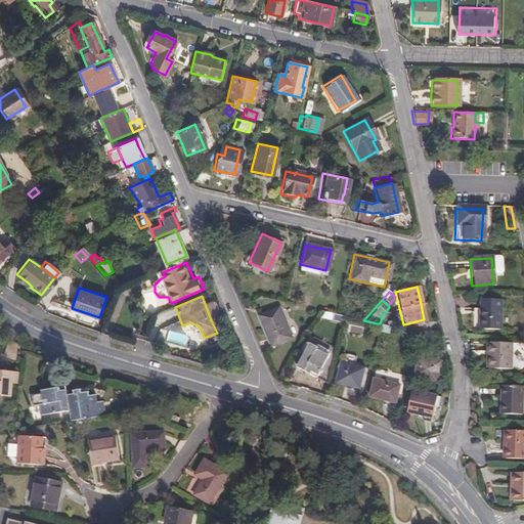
[(498,329),(499,301),(478,300),(478,309),(472,309),(471,319),(471,329),(498,329)]
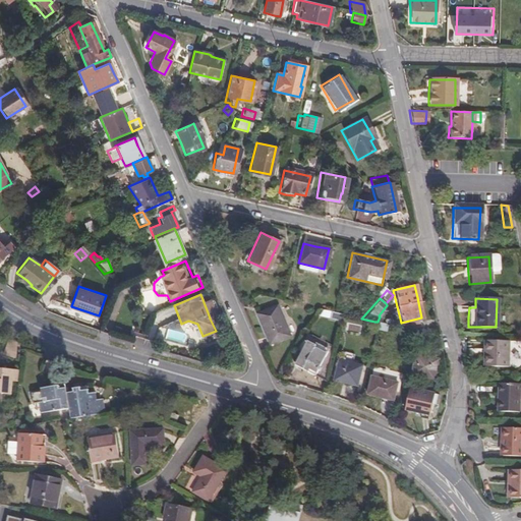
[(210,300),(204,302),(208,312),(214,310),(210,300)]
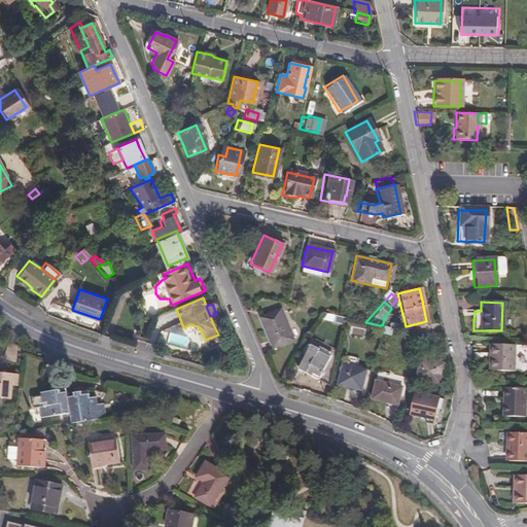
[(269,348),(289,339),(276,308),(255,317),(261,331),(269,348)]
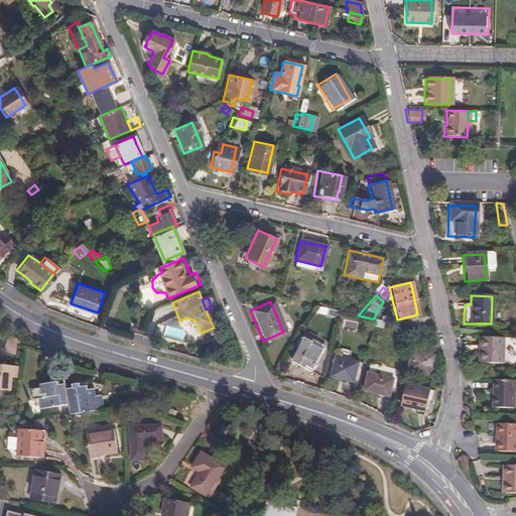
[(315,306),(311,313),(334,319),(336,310),(315,306)]
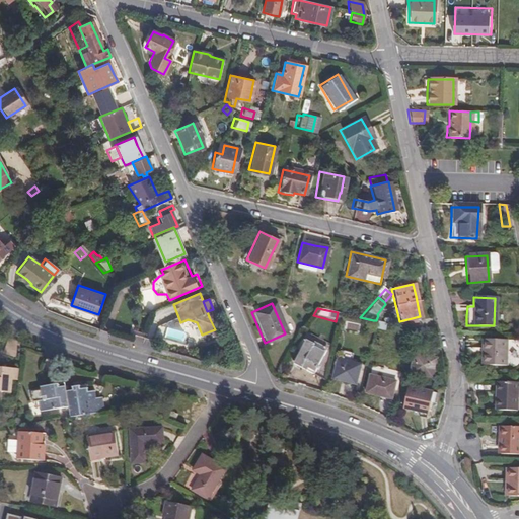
[(373,320),(371,328),(380,330),(381,322),(376,320),(373,320)]
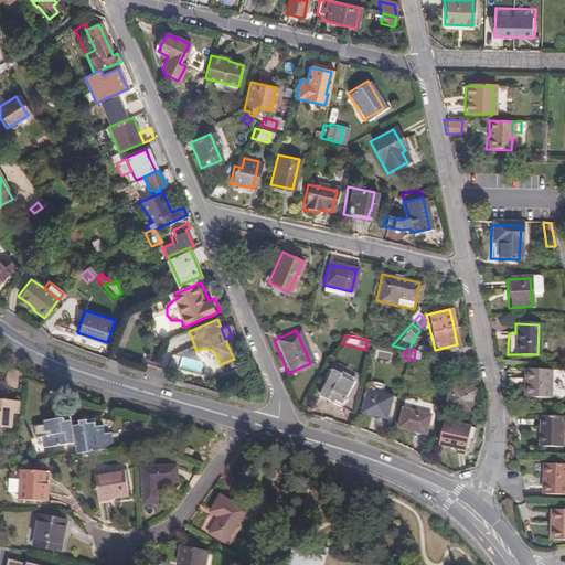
[(234,359),(220,364),(223,372),(237,366),(234,359)]
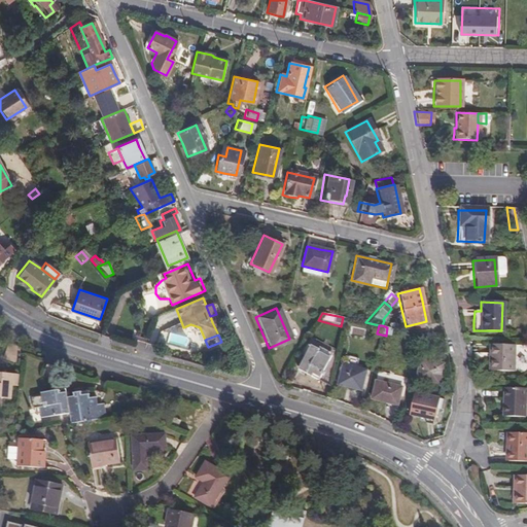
[(511,371),(512,344),(488,343),(487,351),(491,352),(490,359),(490,369),(511,371)]
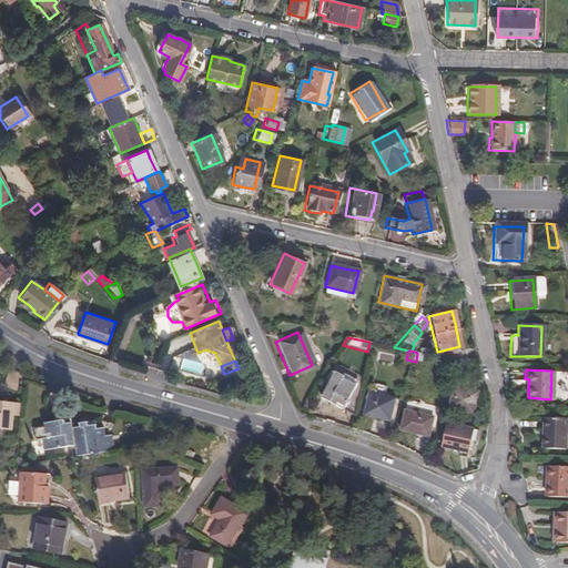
[(13,391),(19,375),(7,371),(1,386),(13,391)]
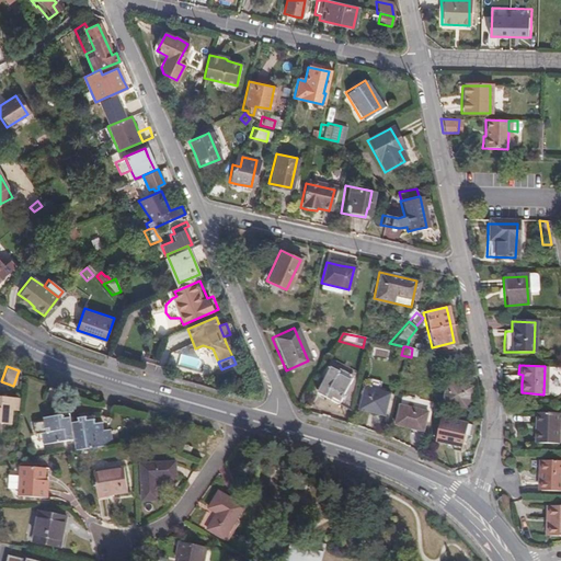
[(333,402),(347,410),(354,381),(328,367),(315,392),(333,402)]
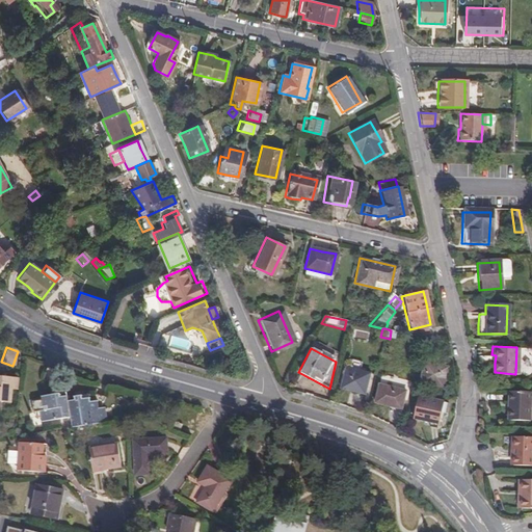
[(442,388),(447,367),(422,362),(418,382),(442,388)]
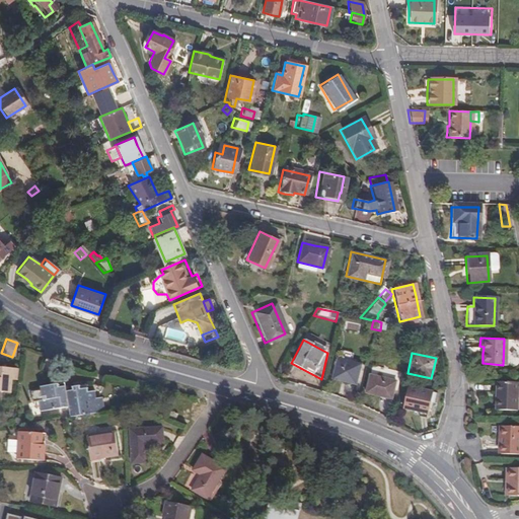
[(343,380),(353,383),(357,363),(334,358),(328,377),(343,380)]
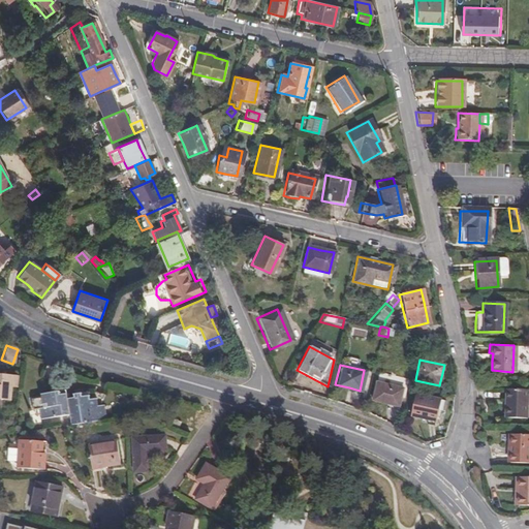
[(9,389),(16,389),(17,376),(0,374),(0,400),(8,401),(9,389)]
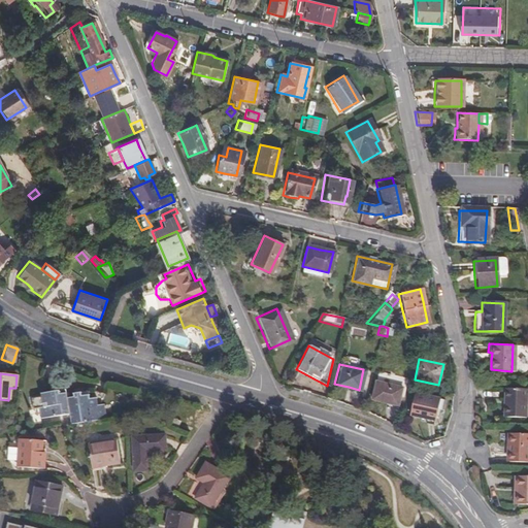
[(44,395),(45,393),(50,381),(44,380),(39,378),(35,392),(39,394),(44,395)]
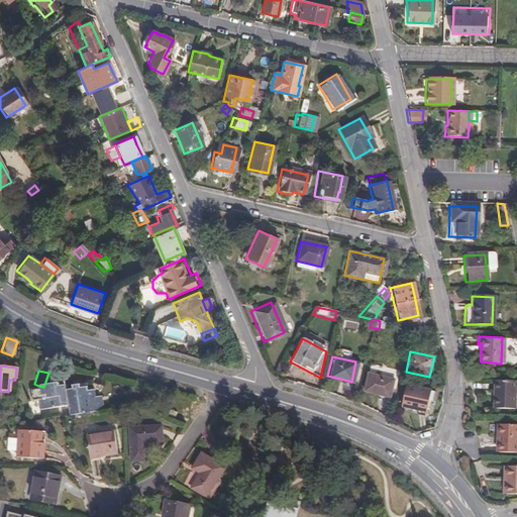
[(389,389),(391,380),(366,374),(362,391),(376,394),(387,397),(389,389)]
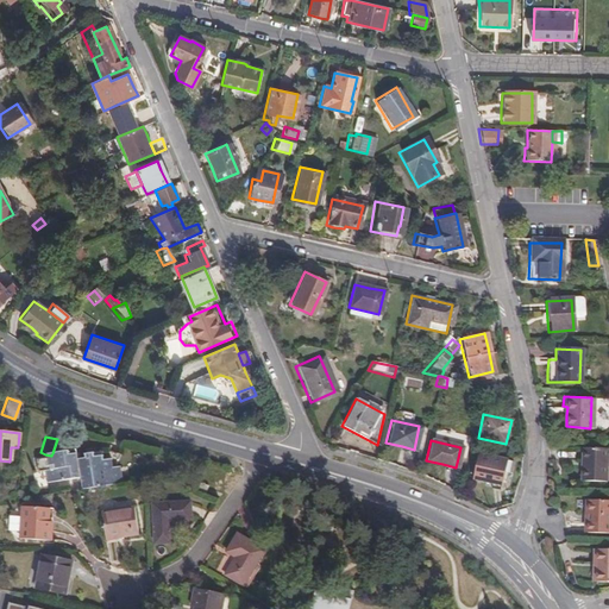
[(600,482),(602,449),(582,447),(581,462),(585,462),(584,471),(584,481),(600,482)]
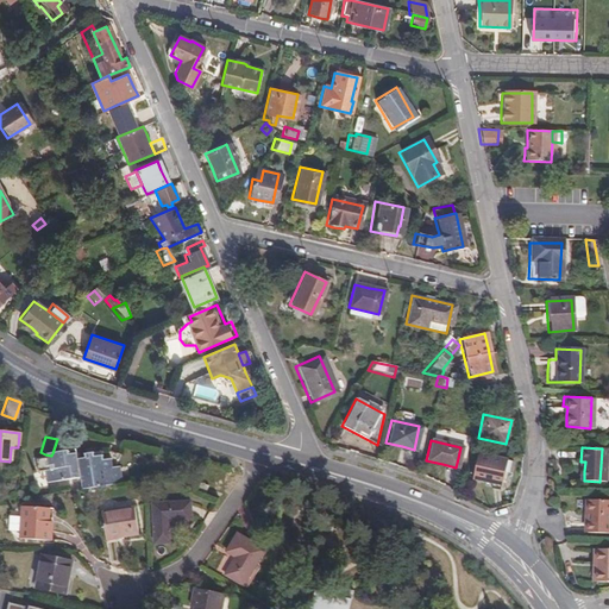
[(74,453),(74,450),(52,453),(51,456),(45,454),(45,458),(50,457),(50,459),(64,457),(64,454),(74,453)]
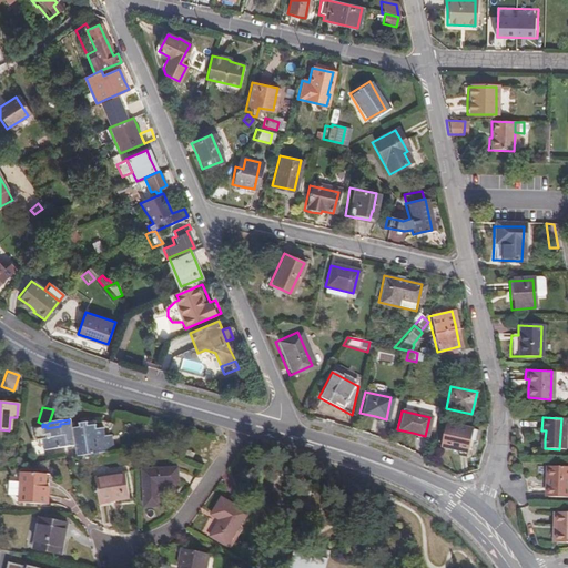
[(73,445),(75,456),(113,449),(110,435),(109,434),(110,423),(104,422),(99,419),(98,424),(93,424),(85,426),(84,427),(78,428),(77,426),(70,427),(73,445)]
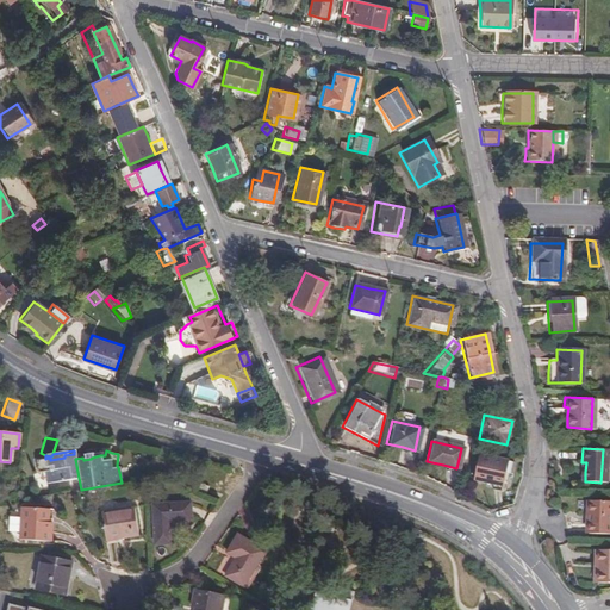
[(45,483),(79,478),(75,459),(74,454),(64,455),(64,458),(50,460),(50,458),(45,459),(33,460),(36,473),(43,472),(45,483)]
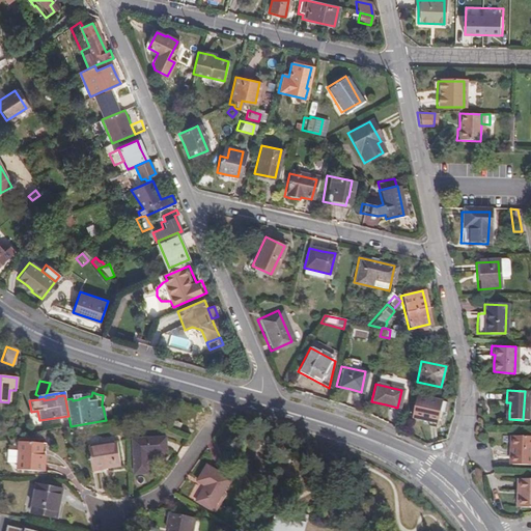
[(435,423),(440,401),(415,396),(410,418),(418,419),(426,421),(424,425),(432,427),(434,423),(435,423)]
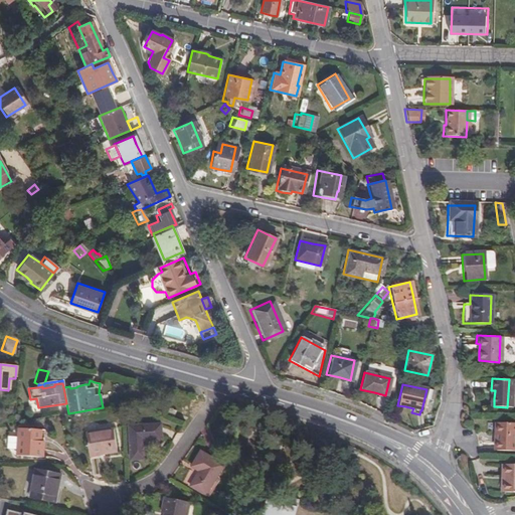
[(174,409),(166,406),(163,415),(171,418),(174,409)]
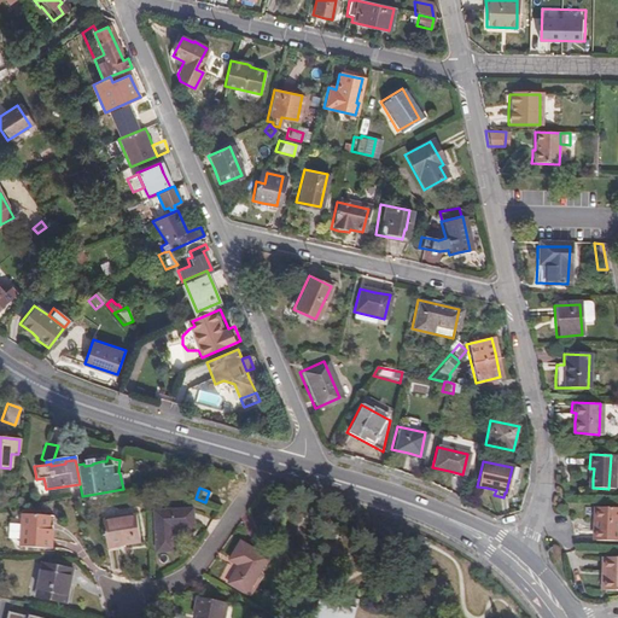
[(153,553),(173,552),(170,526),(191,525),(188,507),(150,511),(153,553)]
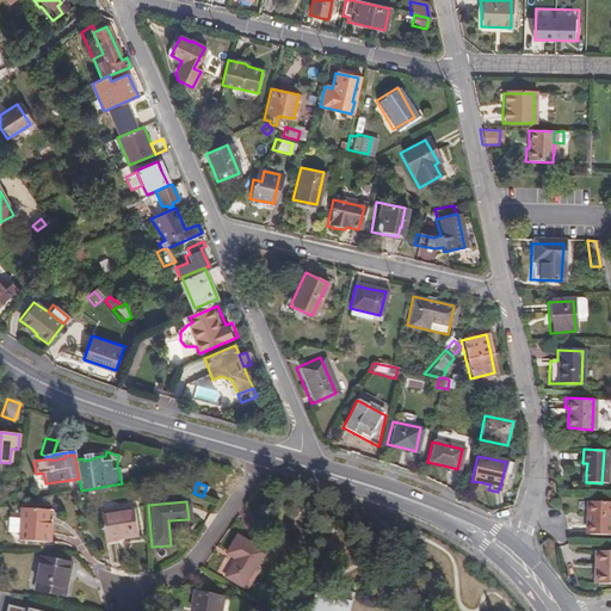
[(609,535),(610,510),(610,504),(585,501),(584,513),(587,513),(587,525),(586,532),(609,535)]
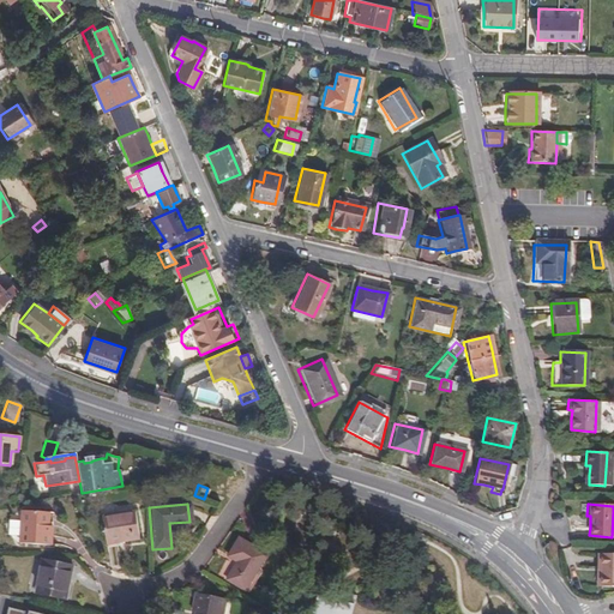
[(52,546),(53,528),(47,527),(47,523),(49,523),(49,512),(19,511),(18,545),(52,546)]
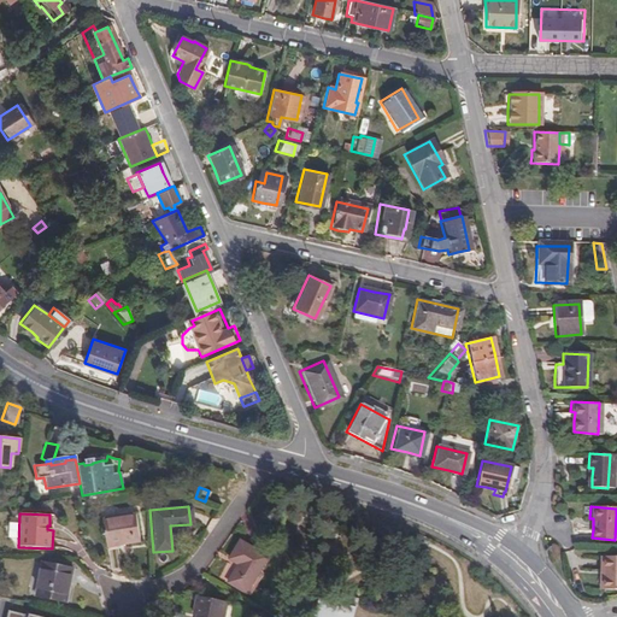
[(139,544),(136,516),(101,519),(104,546),(139,544)]
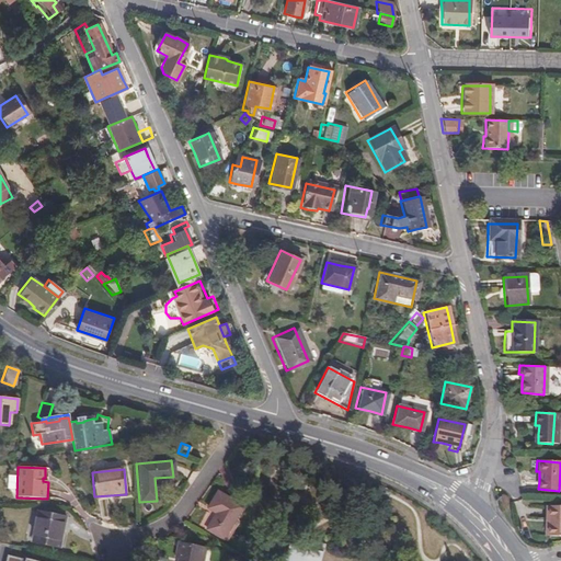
[(206,528),(222,538),(241,506),(228,499),(217,491),(207,508),(215,513),(206,528)]
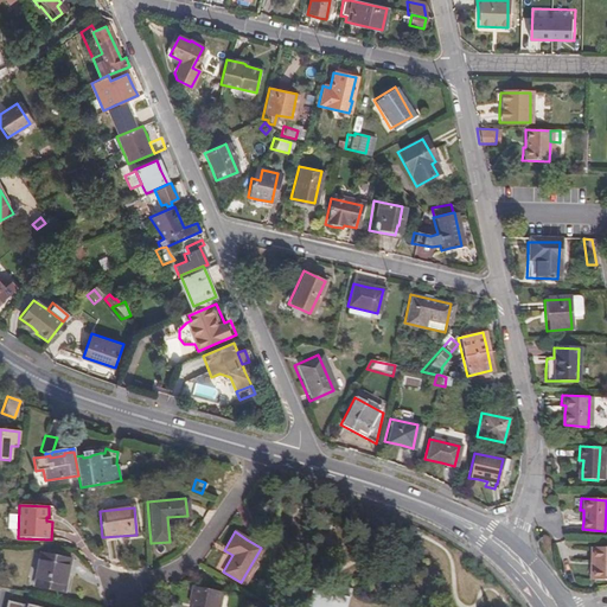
[(606,579),(606,548),(587,548),(587,580),(606,579)]
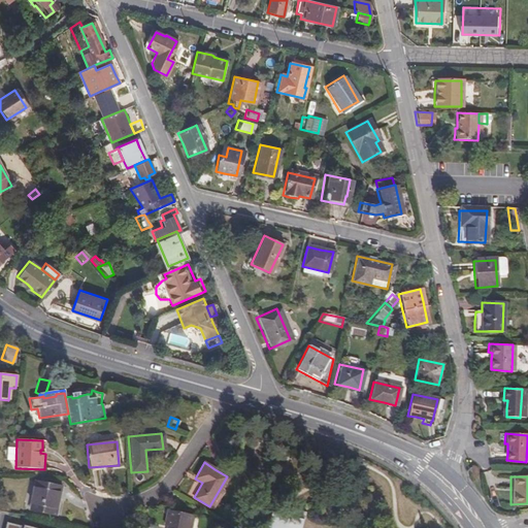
[(53,514),(57,486),(33,483),(29,512),(53,514)]
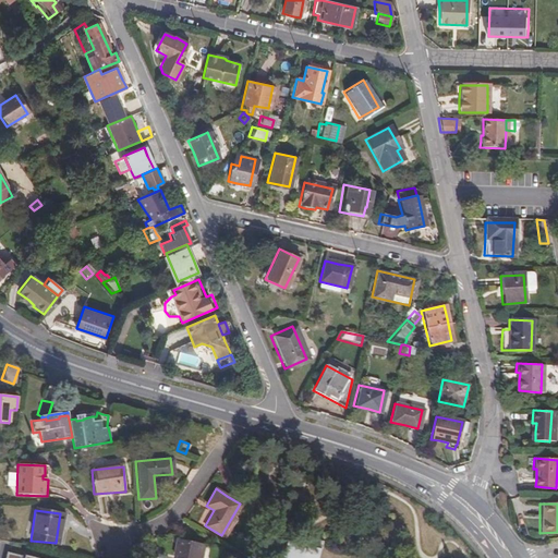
[(176,557),(199,557),(204,545),(177,540),(173,556),(177,557),(176,557)]
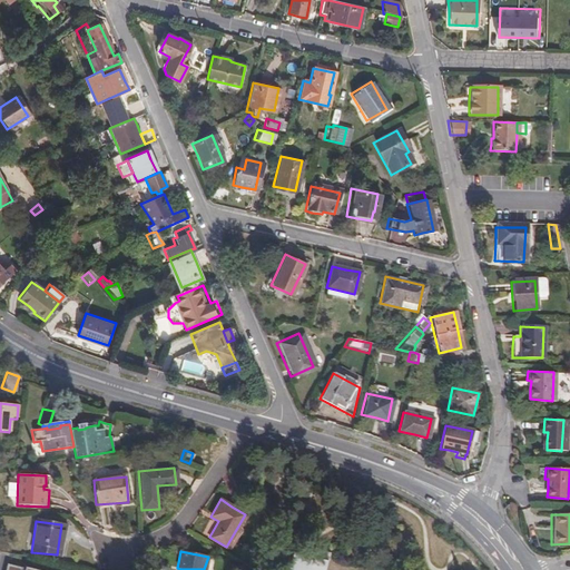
[(323,569),(326,561),(292,552),(287,569),(323,569)]
